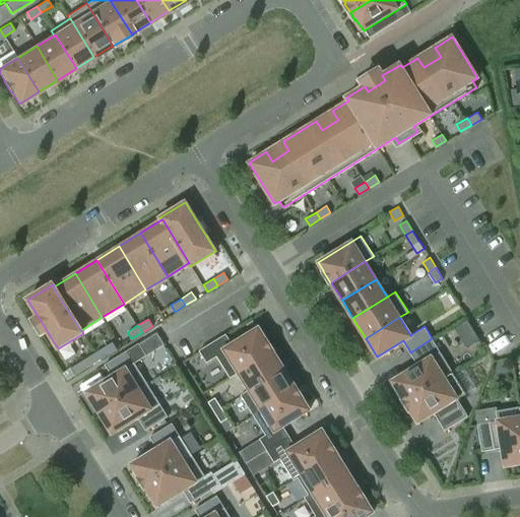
[(225,333),(199,349),(206,362),(216,356),(230,377),(238,372),(272,350),(273,350),(266,338),(265,339),(258,328),(232,344),(225,333)]
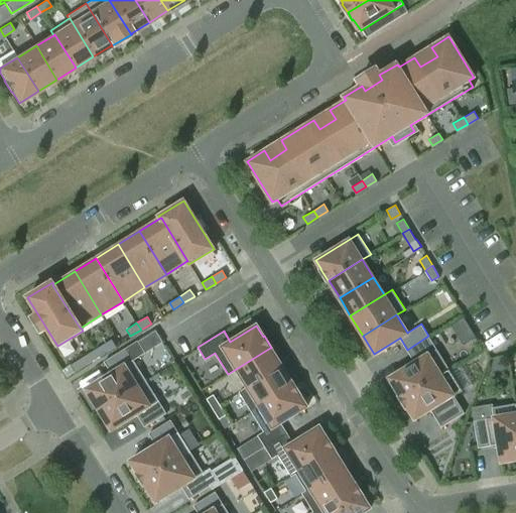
[(407,350),(414,361),(404,368),(405,368),(389,378),(400,396),(399,396),(401,399),(449,369),(428,336),(407,350)]
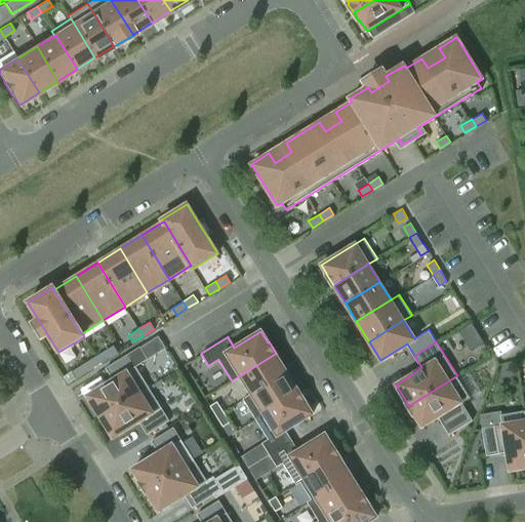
[(114,345),(103,351),(108,358),(118,351),(114,345)]
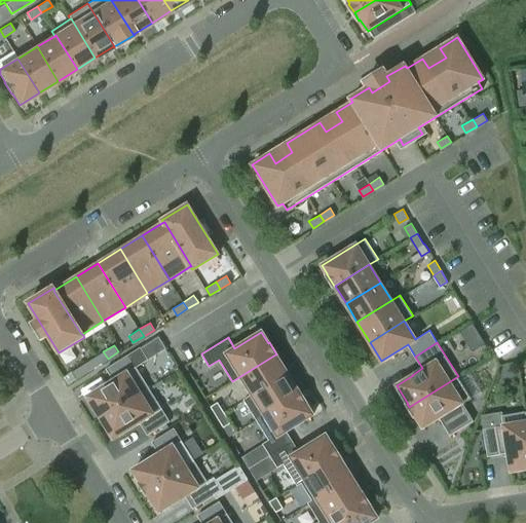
[(87,397),(101,417),(149,387),(136,367),(148,359),(141,346),(106,368),(113,380),(104,386),(87,397)]
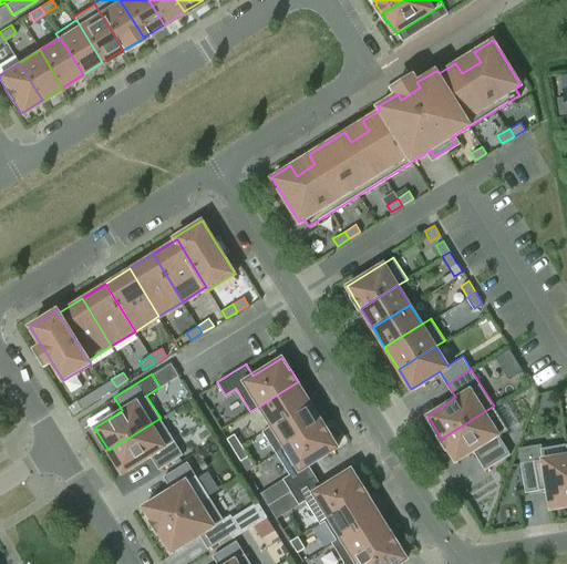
[(111,379),(100,386),(104,393),(116,387),(111,379)]
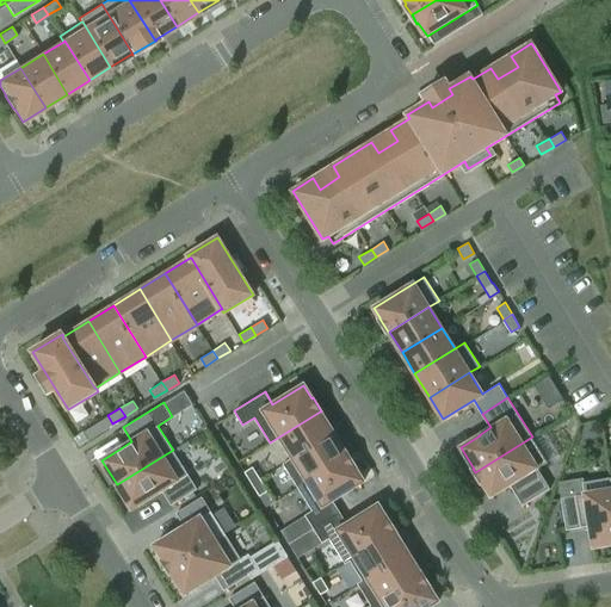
[(320,412),(279,437),(292,457),(332,432),(320,412)]
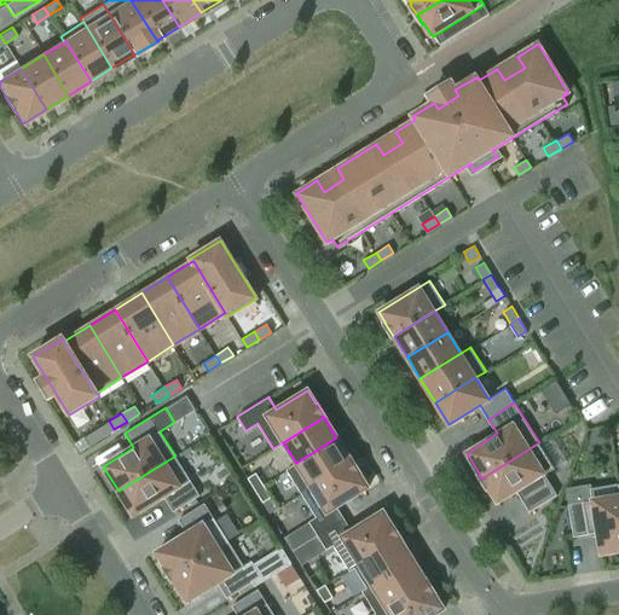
[(109,421),(97,429),(102,437),(114,429),(109,421)]
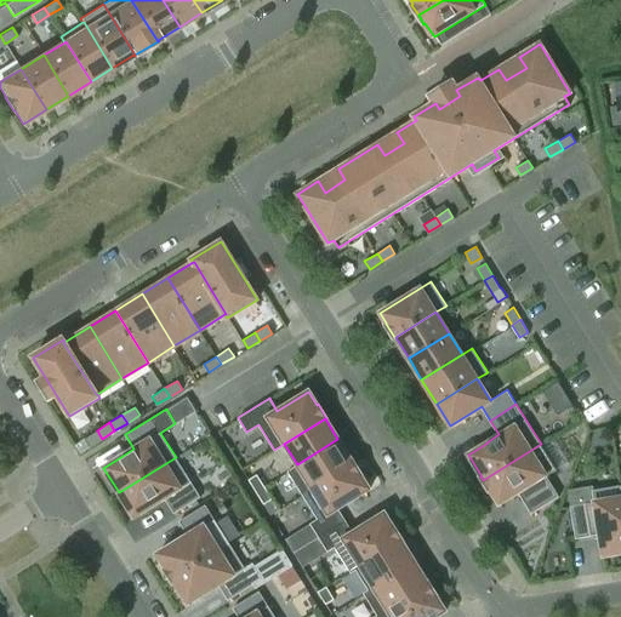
[(85,438),(90,446),(102,439),(97,430),(85,438)]
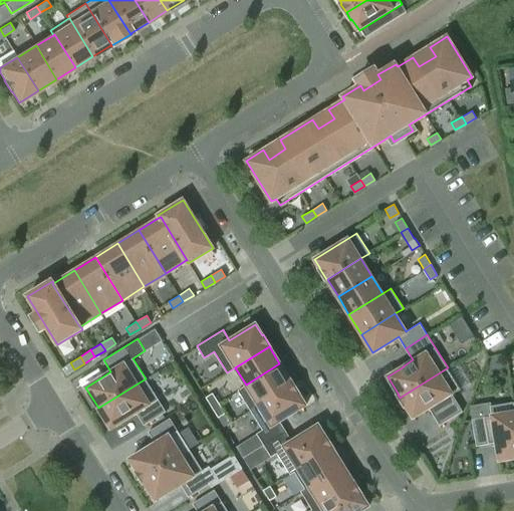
[(291,381),(279,363),(246,385),(238,390),(238,391),(249,408),(291,381)]
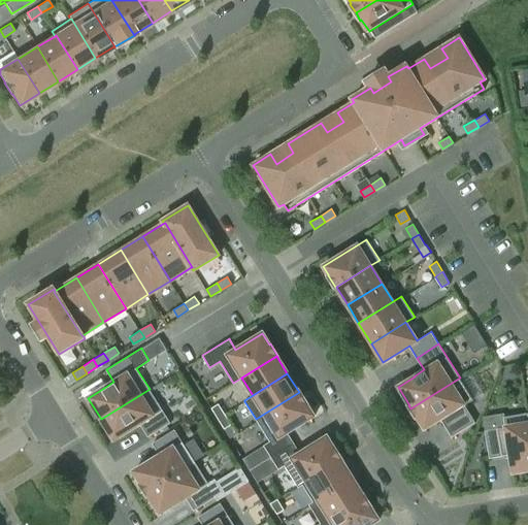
[(410,408),(417,418),(417,417),(424,429),(440,419),(452,436),(474,422),(464,404),(472,398),(460,378),(410,408)]
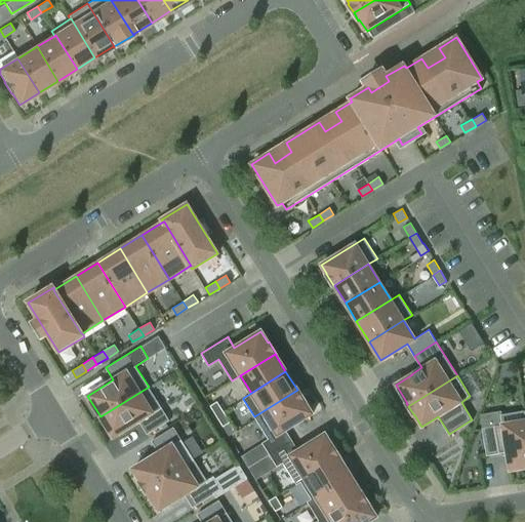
[(169,419),(149,387),(101,416),(113,438),(129,428),(139,422),(147,434),(169,419)]
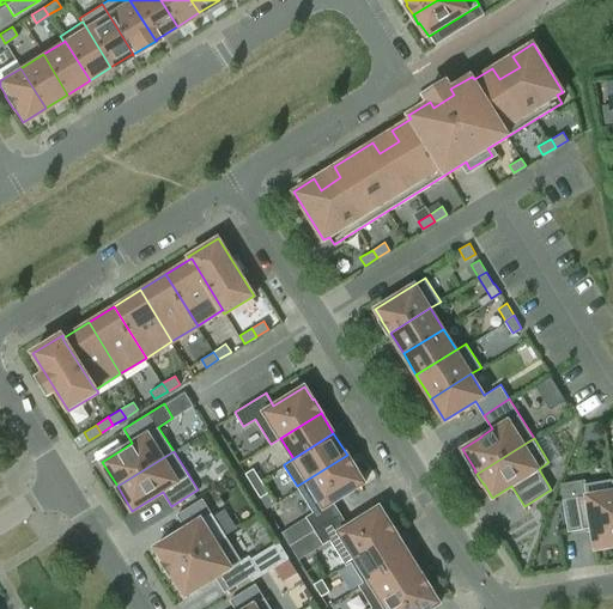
[(305,516),(314,529),(340,513),(333,501),(364,482),(356,468),(357,468),(349,455),(347,455),(297,486),(313,511),(305,516)]
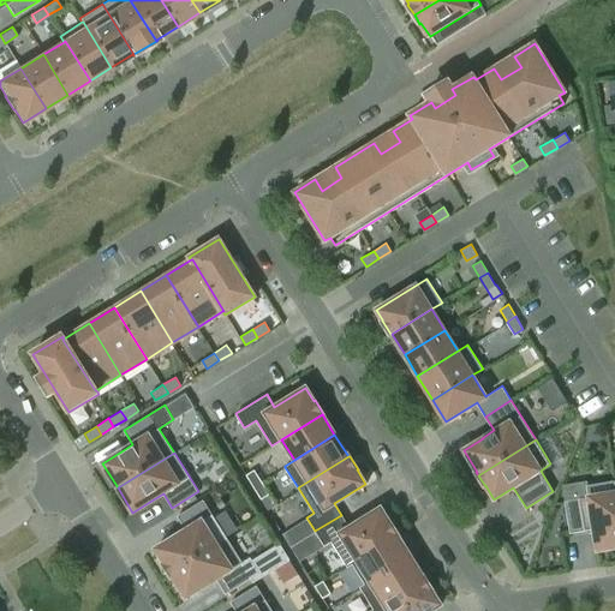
[(254,486),(262,481),(255,469),(246,474),(254,486)]
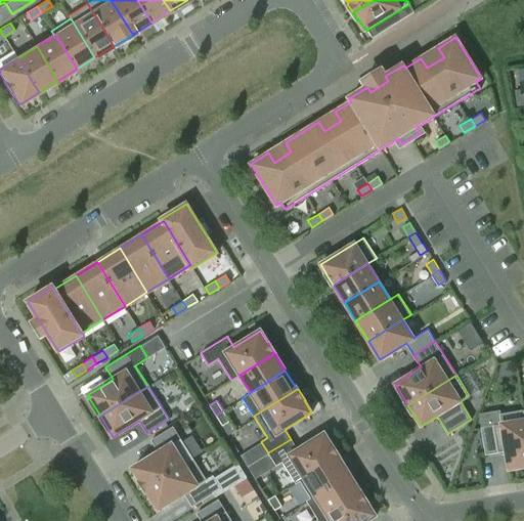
[(523,409),(499,414),(501,424),(481,427),(485,453),(506,450),(509,469),(523,466),(523,409)]
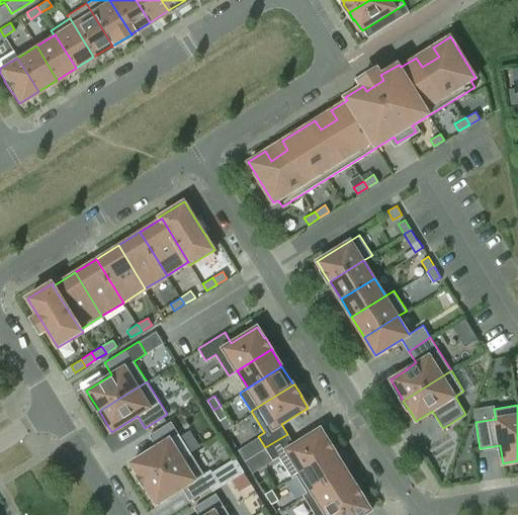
[(213,410),(220,420),(227,416),(221,406),(213,410)]
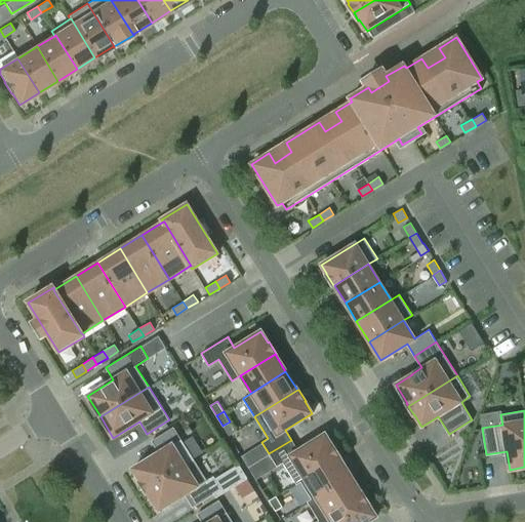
[(139,482),(145,489),(185,465),(172,445),(182,440),(173,427),(151,441),(159,452),(149,458),(149,459),(132,470),(140,482),(139,482)]
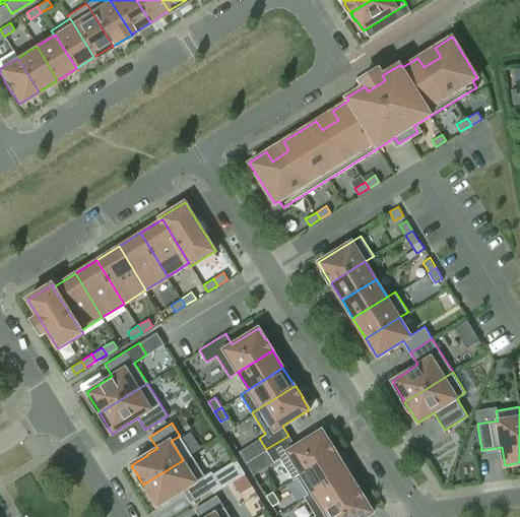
[(296,446),(288,436),(266,449),(274,461),(280,457),(294,479),(298,476),(336,453),(336,452),(329,441),(329,442),(322,430),(296,446)]
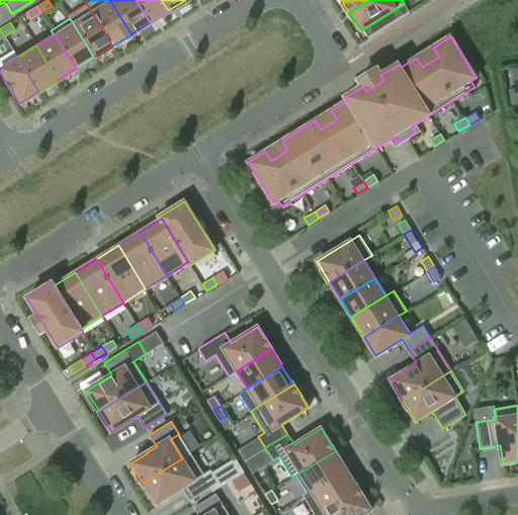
[(307,492),(345,467),(335,451),(296,475),(307,492)]
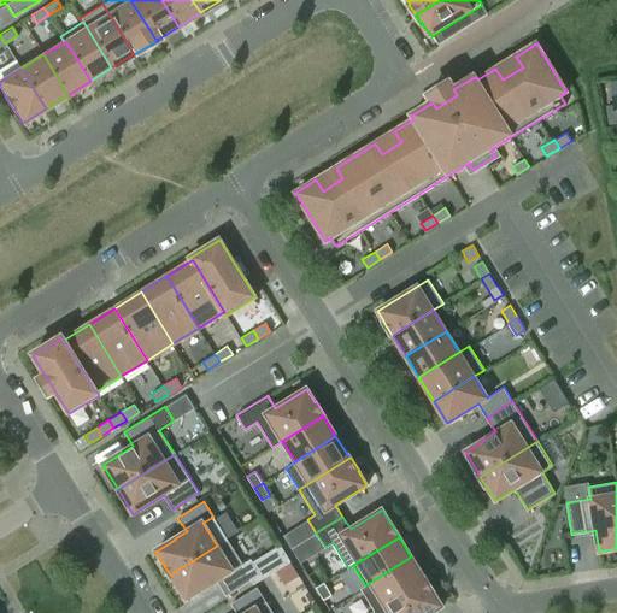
[(172,578),(187,600),(205,588),(206,589),(217,582),(227,595),(252,579),(227,538),(217,546),(170,575),(172,579),(172,578)]
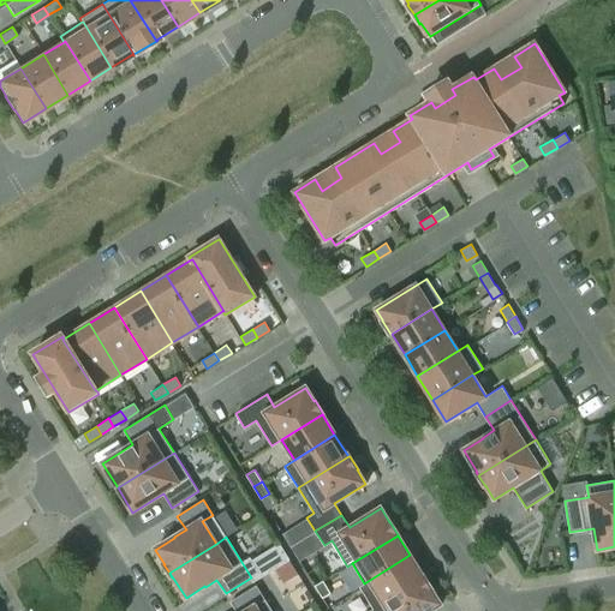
[(359,586),(374,609),(423,577),(410,555),(364,583),(359,586)]
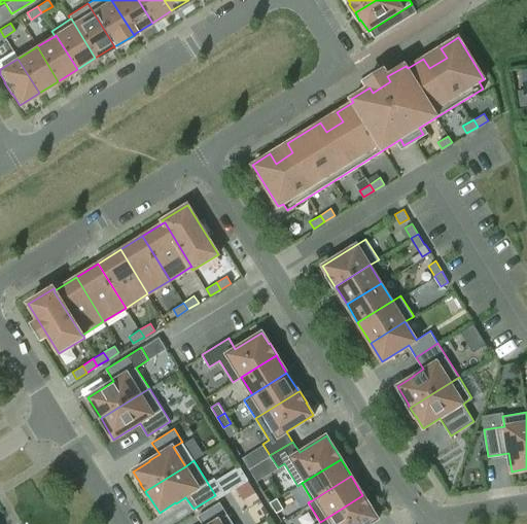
[(367,523),(377,518),(370,507),(371,507),(363,494),(362,495),(320,522),(315,523),(367,523)]
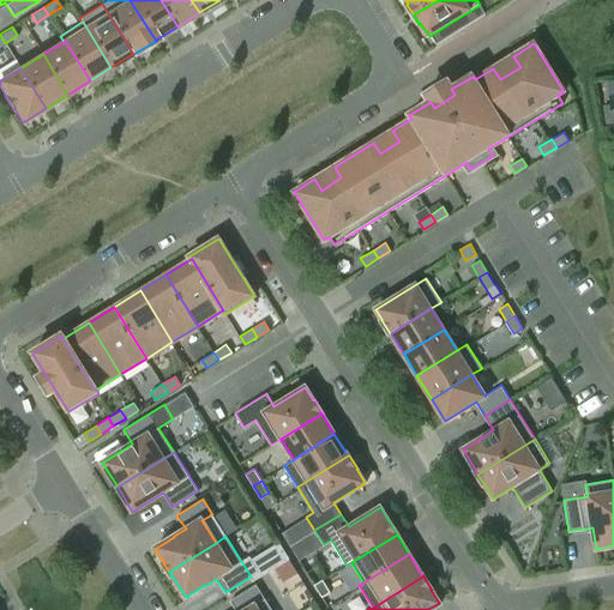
[(314,584),(321,597),(330,591),(323,579),(314,584)]
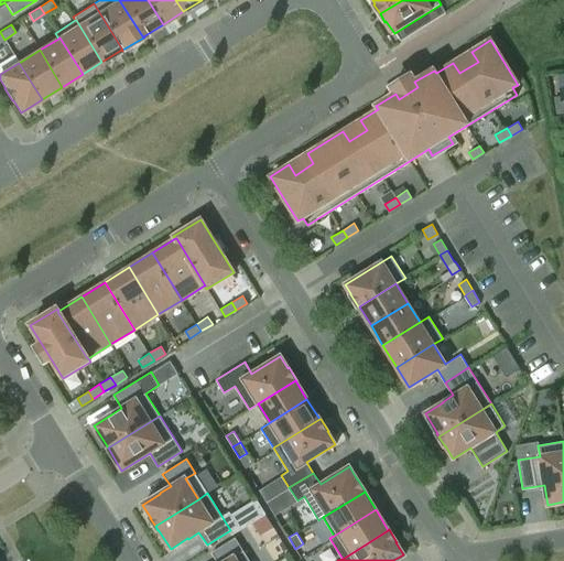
[(249,560),(235,537),(212,552),(216,560),(249,560)]
